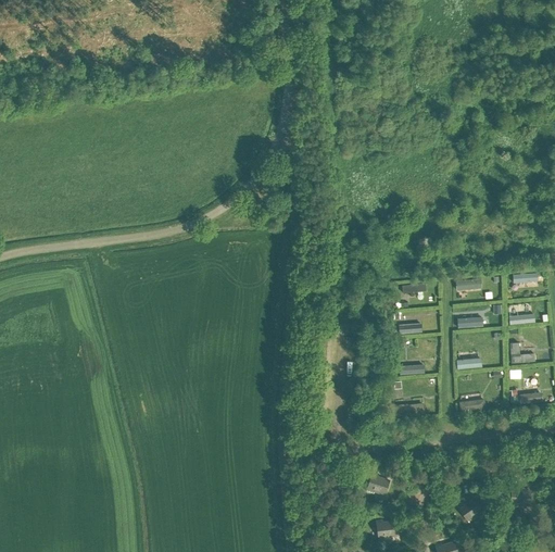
[(459,317),(461,327),(481,327),(481,316),(459,317)]
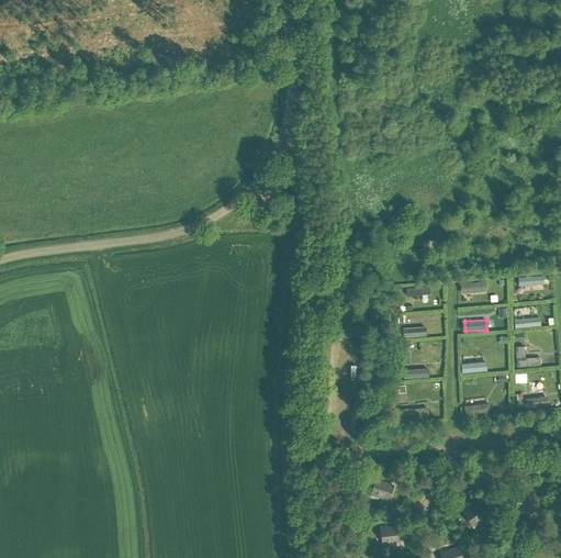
[(540,358),(525,358),(525,346),(516,347),(517,367),(540,366),(540,358)]
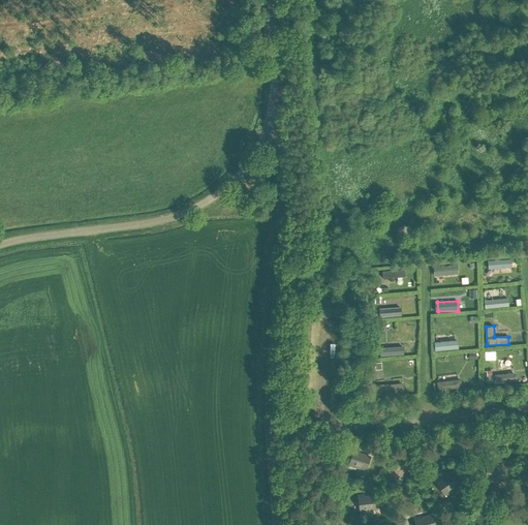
[(434,336),(434,351),(458,350),(458,335),(434,336)]
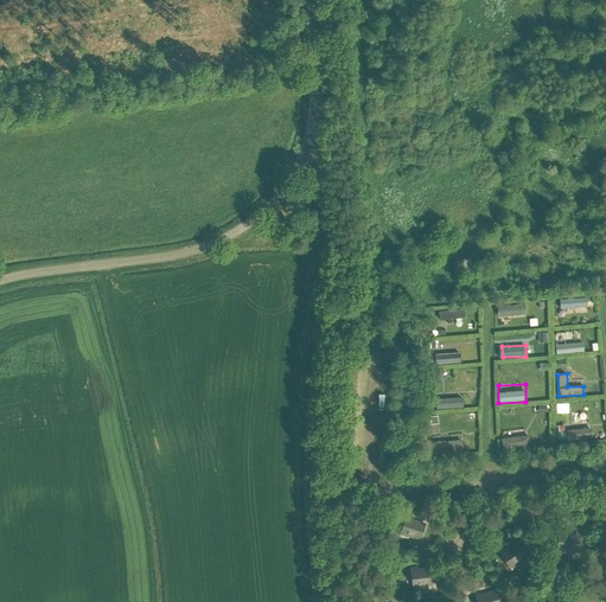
[(435,410),(465,409),(464,394),(434,394),(435,410)]
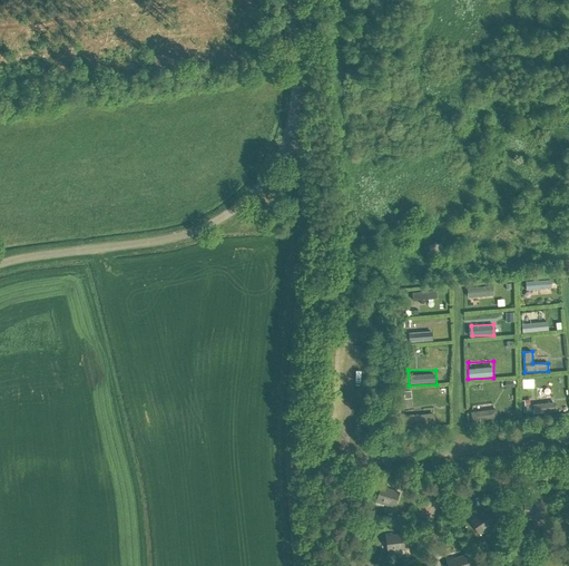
[(507,377),(508,384),(514,383),(517,382),(517,377),(513,377),(513,374),(509,376),(509,377),(507,377)]
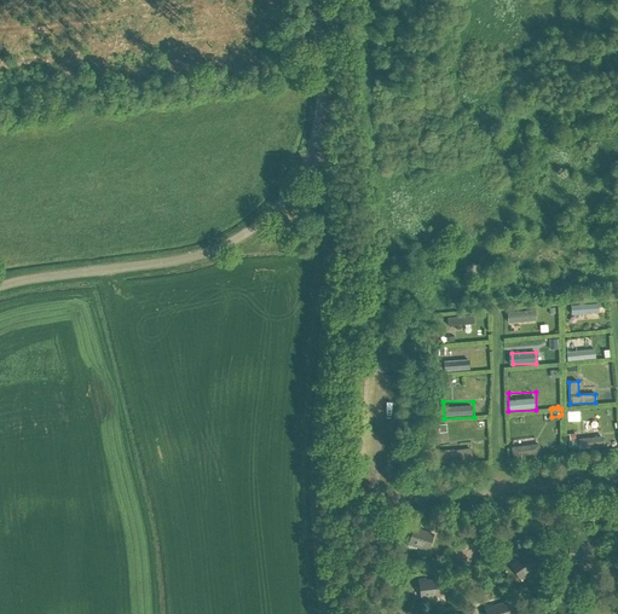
[(515,436),(514,453),(536,453),(537,436),(515,436)]
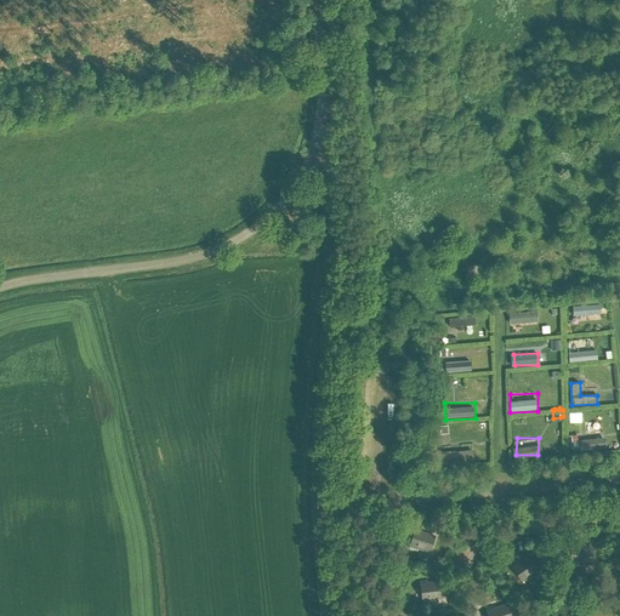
[(436,532),(422,528),(424,525),(416,523),(410,543),(419,546),(419,543),(422,545),(431,547),(432,543),(436,532)]
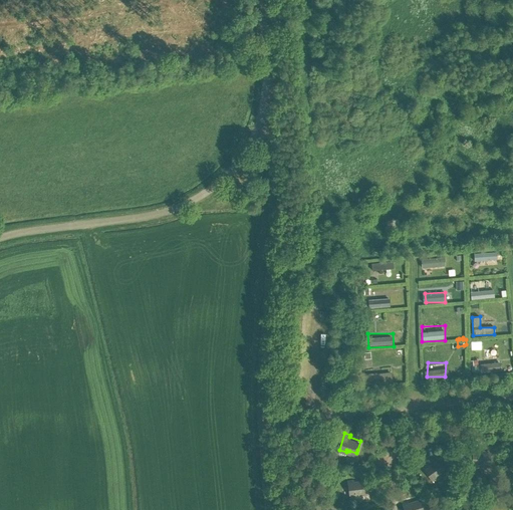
[(490,460),(491,450),(480,449),(480,447),(474,446),(472,464),(473,464),(479,465),(480,462),(482,462),(489,463),(490,460)]
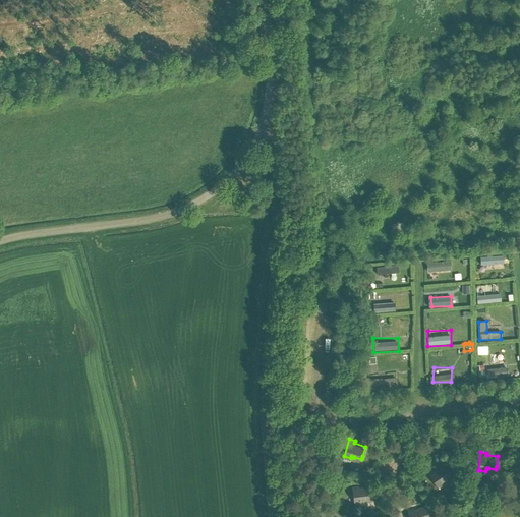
[(440,485),(446,481),(445,479),(447,477),(453,473),(451,470),(445,462),(436,469),(434,467),(429,471),(440,485)]
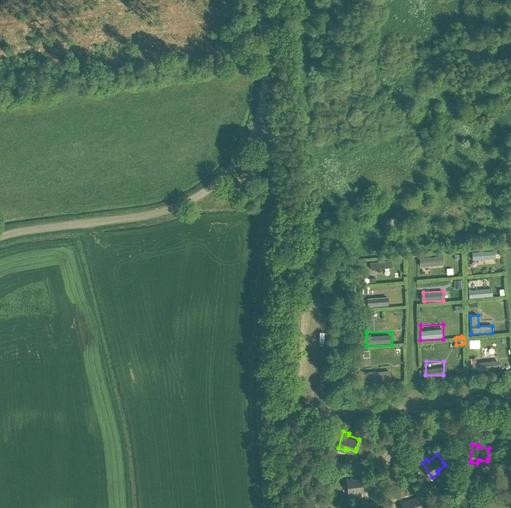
[(347,476),(349,493),(356,492),(356,490),(359,490),(366,489),(365,485),(364,476),(353,477),(353,475),(347,476)]
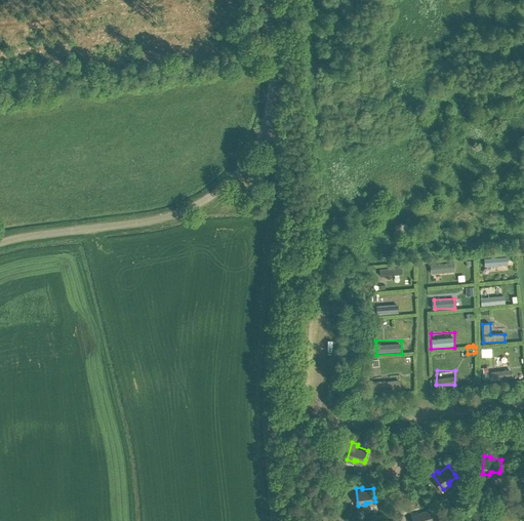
[(414,520),(432,520),(433,520),(432,517),(429,508),(417,511),(417,509),(411,511),(414,520)]
